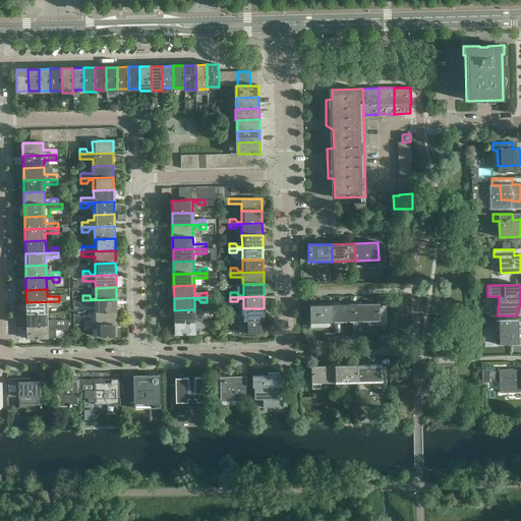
[(116,311),(116,300),(116,299),(82,300),(83,305),(90,305),(91,302),(96,301),(96,312),(116,311)]
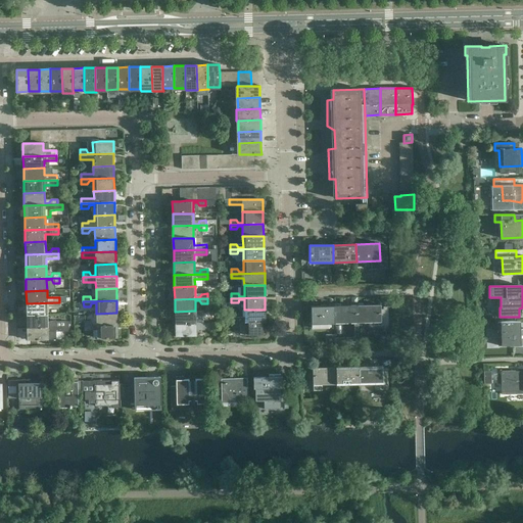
[(47,315),(47,307),(60,307),(59,302),(27,303),(27,316),(47,315)]
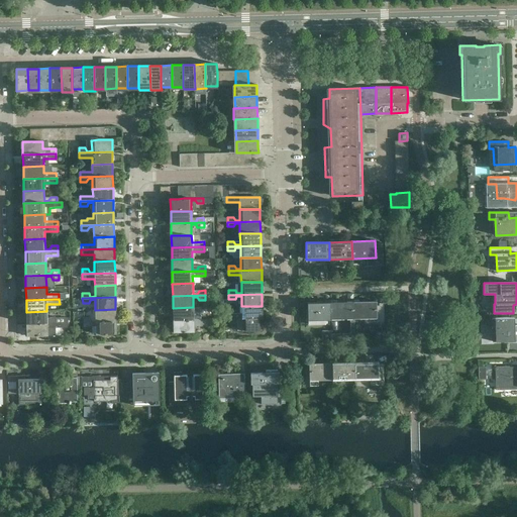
[(377,318),(377,301),(353,302),(353,319),(377,318)]
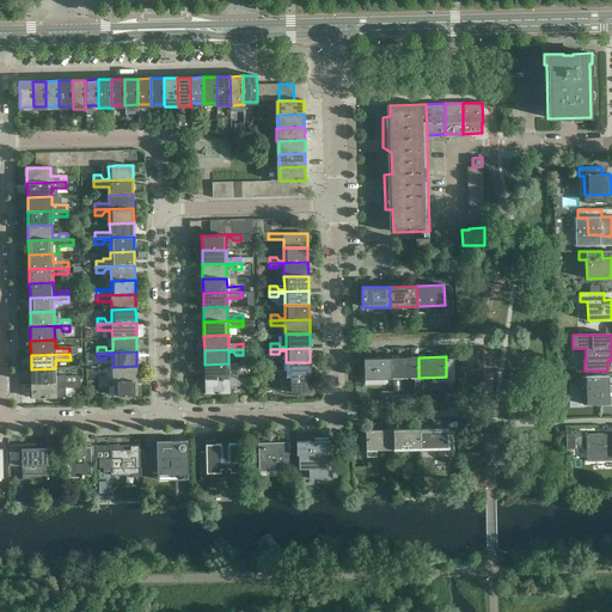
[(391,378),(391,357),(363,359),(365,379),(391,378)]
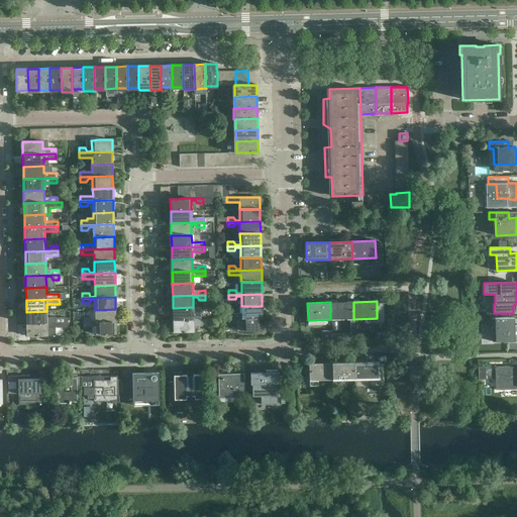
[(353,319),(353,302),(330,302),(330,319),(353,319)]
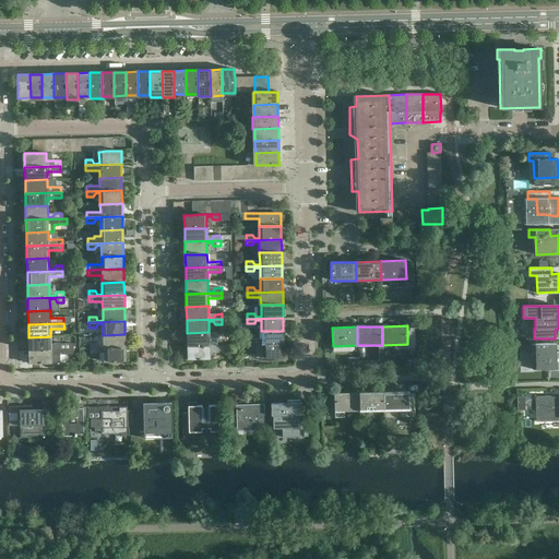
[(284,344),(283,331),(261,331),(261,343),(257,343),(254,340),(248,340),(248,345),(284,344)]
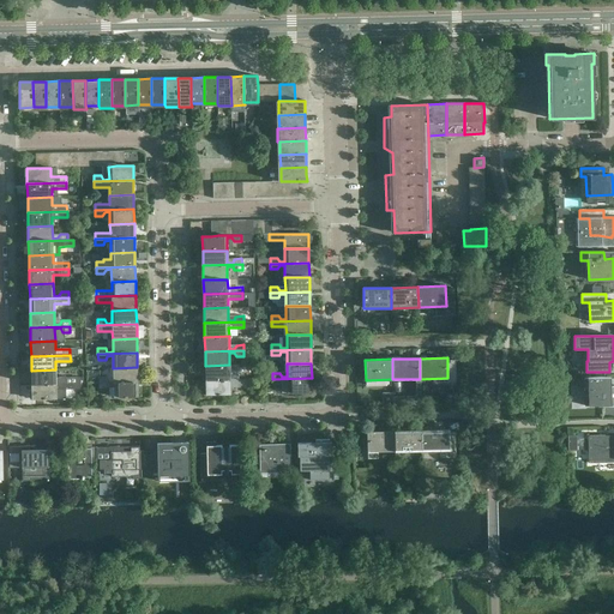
[(229,378),(229,365),(205,366),(205,380),(245,379),(245,373),(238,374),(235,378),(229,378)]
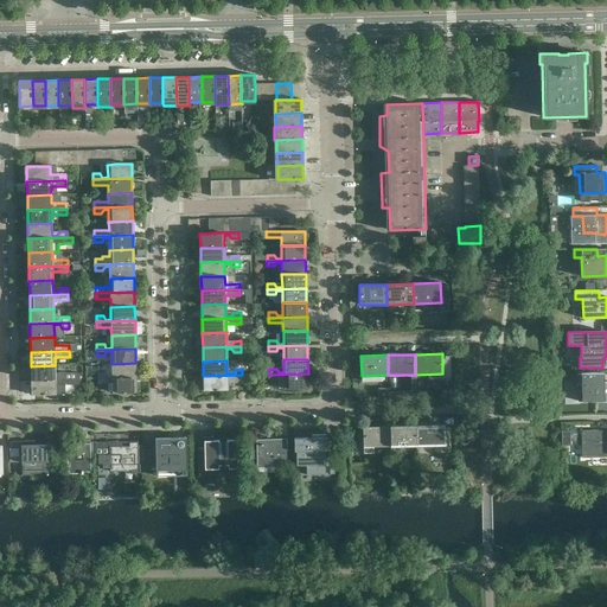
[(136,377),(135,364),(135,363),(112,364),(112,376),(107,377),(104,372),(97,372),(97,378),(136,377)]
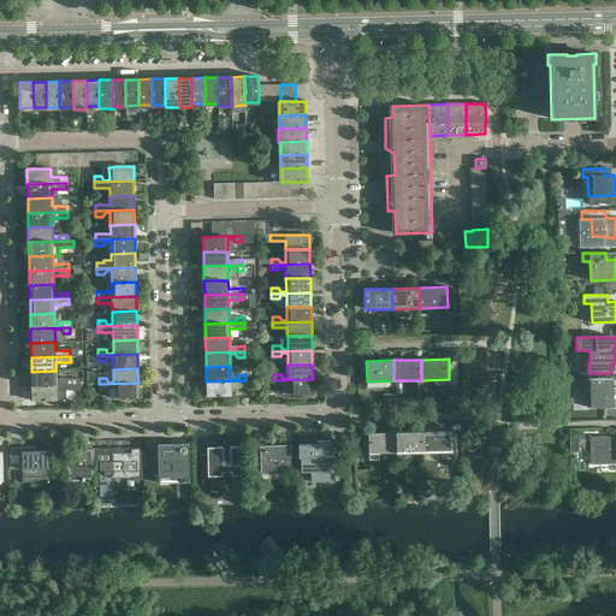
[(61,383),(55,384),(55,371),(31,372),(31,386),(71,385),(71,379),(64,379),(61,383)]
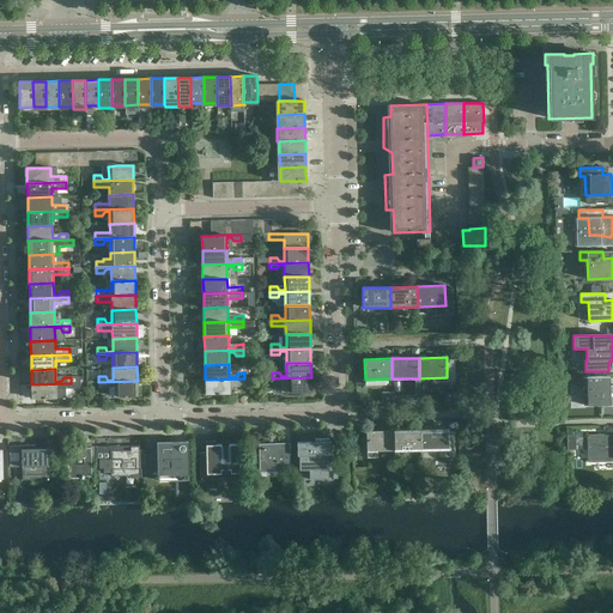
[(311,392),(311,377),(272,378),(272,383),(279,383),(281,380),(286,380),(287,393),(311,392)]
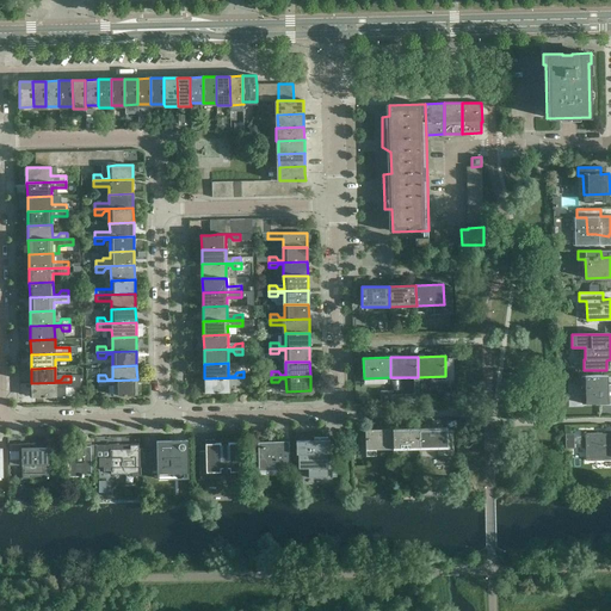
[(610,402),(610,384),(606,386),(606,387),(603,387),(603,383),(600,383),(600,376),(580,376),(581,388),(580,388),(580,399),(588,399),(588,403),(610,402)]
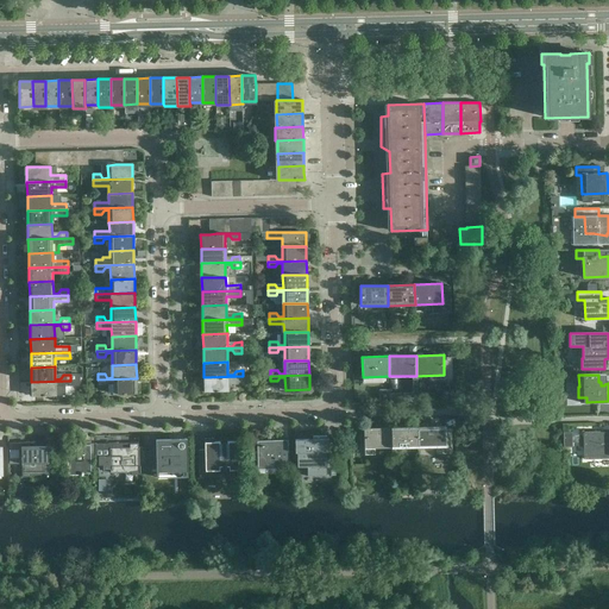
[(243,382),(243,376),(203,377),(205,391),(228,391),(228,378),(233,378),(236,382),(243,382)]
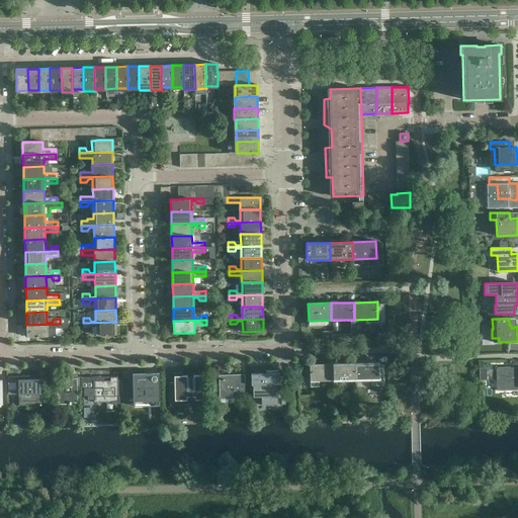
[(116,335),(116,323),(116,322),(83,323),(83,328),(89,328),(91,325),(96,324),(96,335),(116,335)]
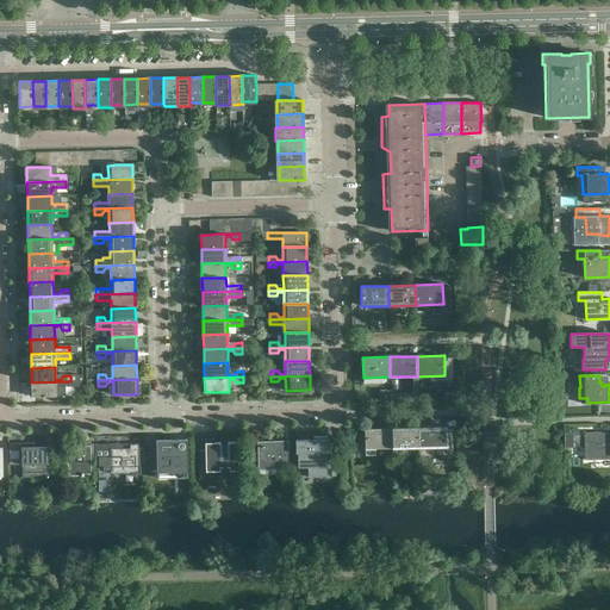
[(56,396),(56,387),(70,387),(70,381),(31,383),(32,397),(56,396)]
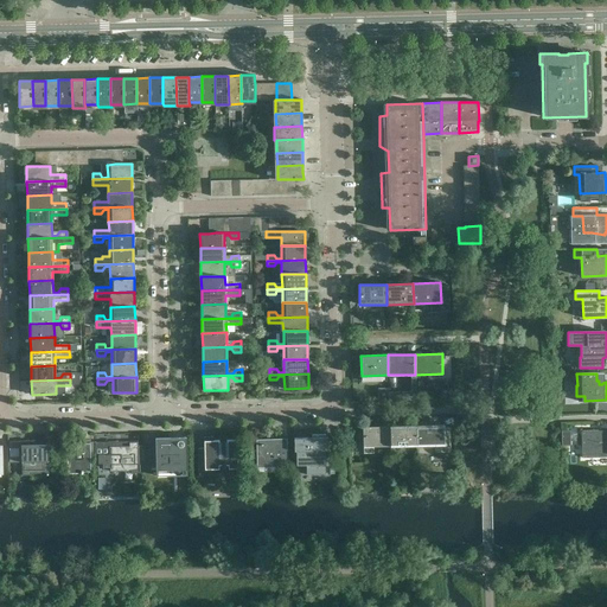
[(443,445),(443,425),(416,426),(417,446),(443,445)]
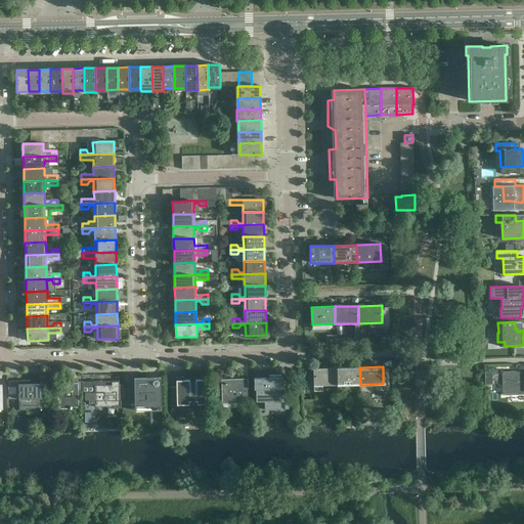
[(337,385),(337,367),(313,368),(313,376),(310,376),(310,385),(313,385),(313,386),(313,391),(322,391),(322,386),(337,385)]
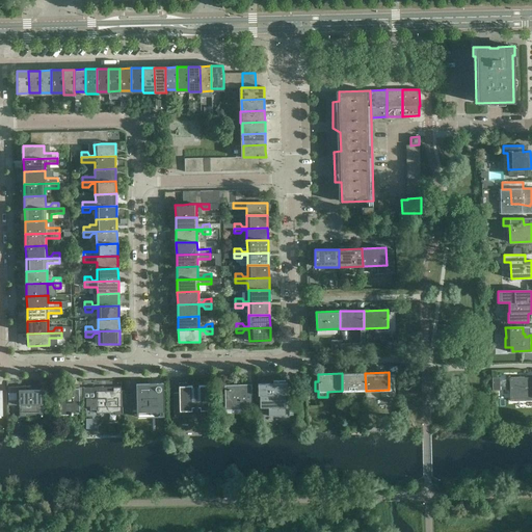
[(366,391),(365,373),(342,373),(342,391),(366,391)]
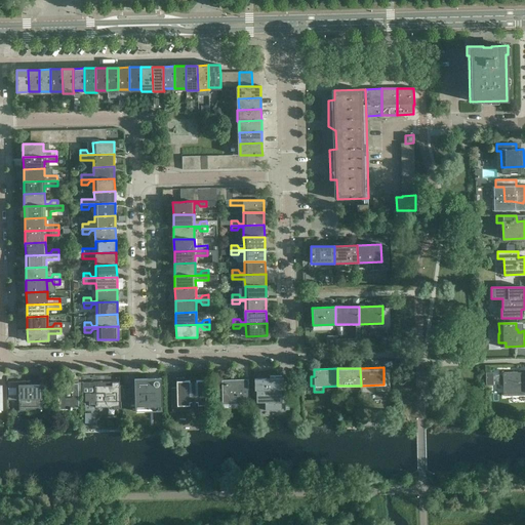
[(524,393),(524,372),(503,373),(503,394),(524,393)]
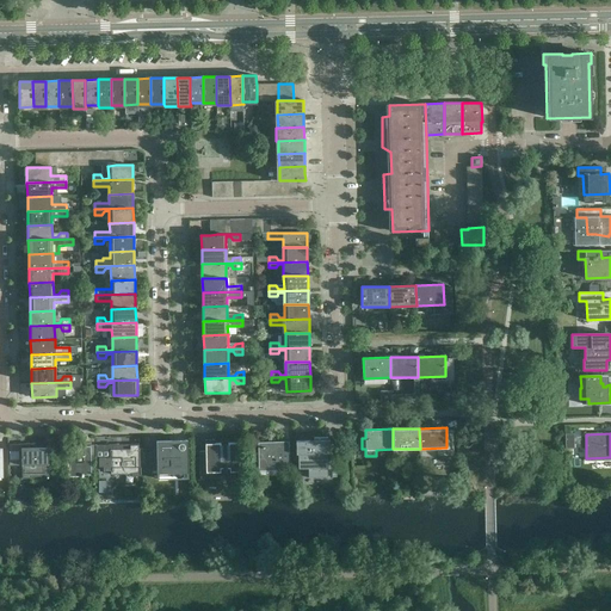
[(171,440),(149,442),(149,474),(156,474),(158,479),(189,479),(187,440),(171,440)]
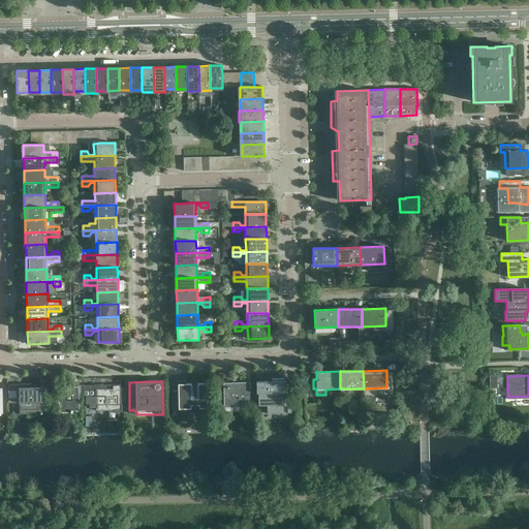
[(207,408),(207,383),(189,383),(189,385),(186,385),(185,381),(178,381),(178,391),(177,392),(178,398),(177,398),(177,401),(178,401),(178,406),(178,409),(186,409),(186,410),(191,410),(190,406),(198,406),(198,408),(207,408)]
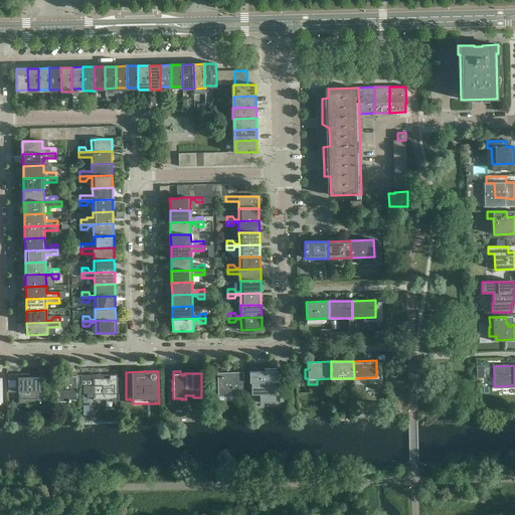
[(276,396),(276,382),(278,382),(278,371),(260,372),(260,396),(276,396)]
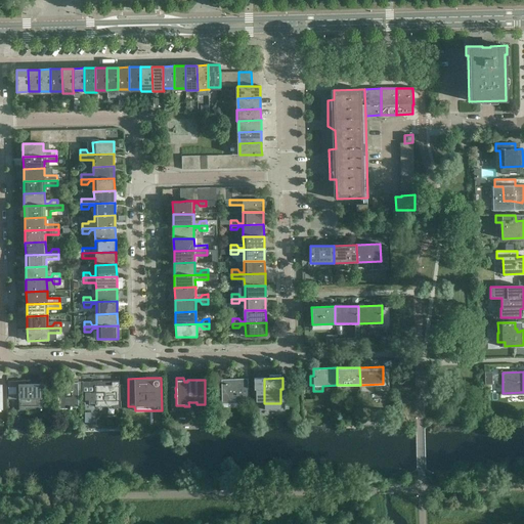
[(249,404),(248,379),(221,380),(222,404),(236,404),(236,405),(249,404)]
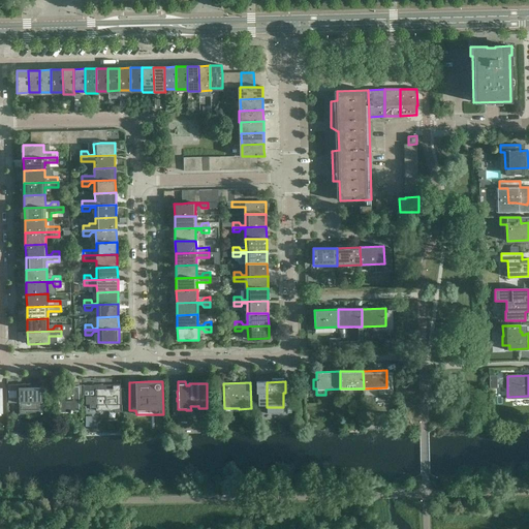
[(79,411),(79,395),(79,383),(72,383),(72,386),(58,387),(58,413),(70,412),(70,413),(72,413),(72,411),(79,411)]
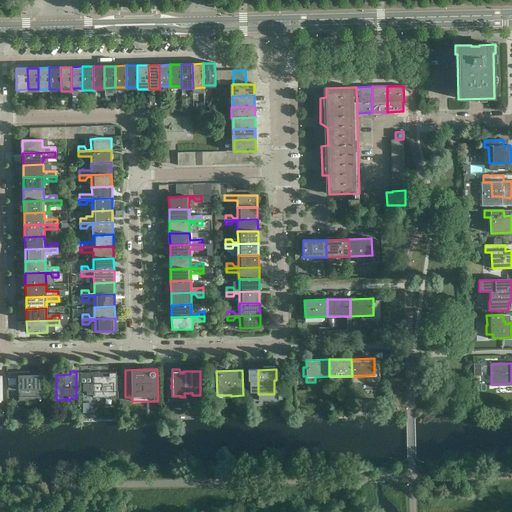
[(41,399),(40,377),(40,375),(29,375),(29,376),(25,376),(25,372),(18,373),(19,401),(39,400),(39,399),(41,399)]
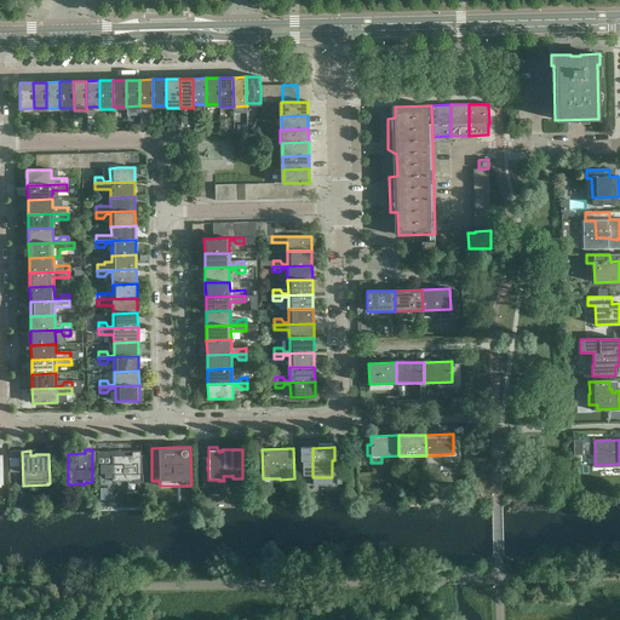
[(145,471),(145,459),(141,459),(141,452),(131,452),(131,457),(118,457),(118,452),(110,452),(110,458),(112,458),(112,464),(104,464),(104,478),(112,478),(112,482),(141,481),(141,471),(145,471)]
